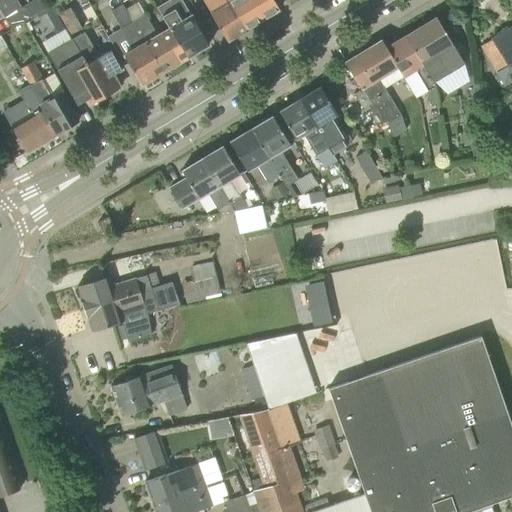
[(11,29),(44,9),(38,0),(34,0),(21,8),(16,0),(0,0),(0,16),(3,15),(11,29)]
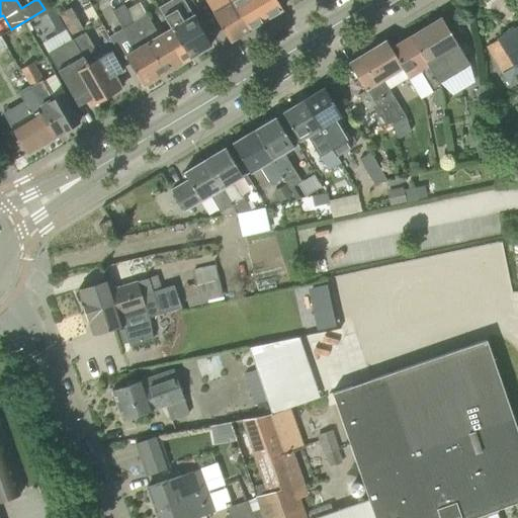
[(211,45),(184,0),(177,0),(161,10),(172,27),(171,27),(188,59),(211,45)]
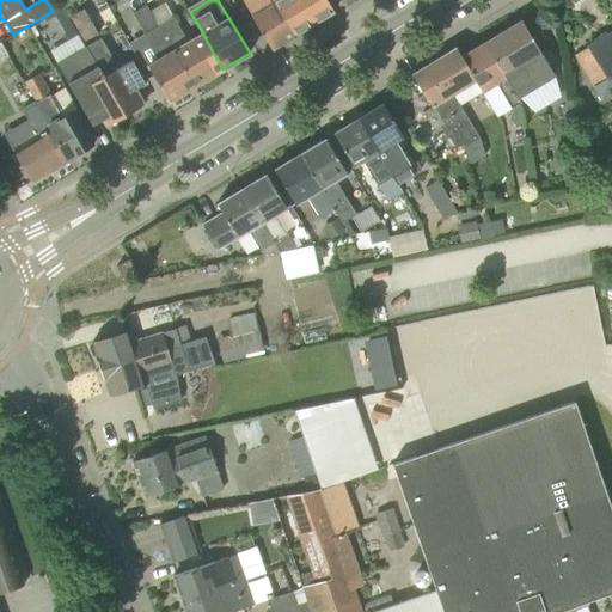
[(252,17),(271,49),(294,36),(271,0),(245,0),(244,1),(254,17),(252,17)]
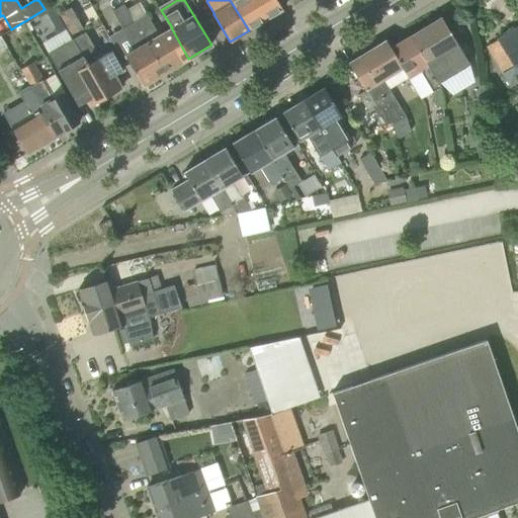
[(230,0),(249,30),(282,10),(276,0),(230,0)]
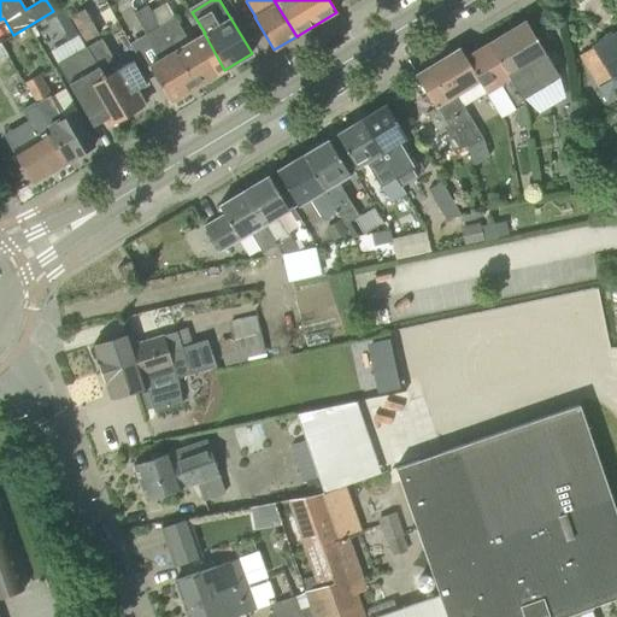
[(60,24),(70,18),(63,6),(53,12),(60,24)]
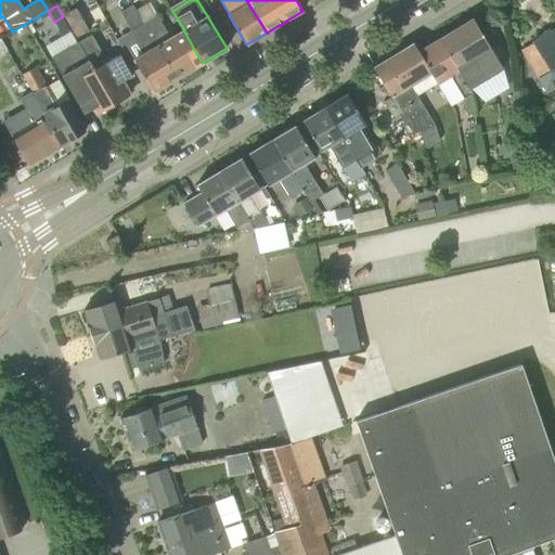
[(134,59),(153,91),(176,78),(143,23),(132,5),(120,12),(144,52),(134,59)]
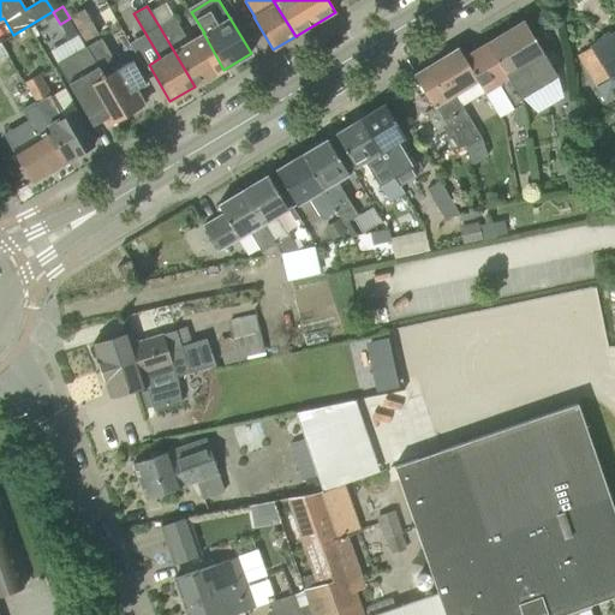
[(70,18),(84,43),(99,34),(84,10),(70,18)]
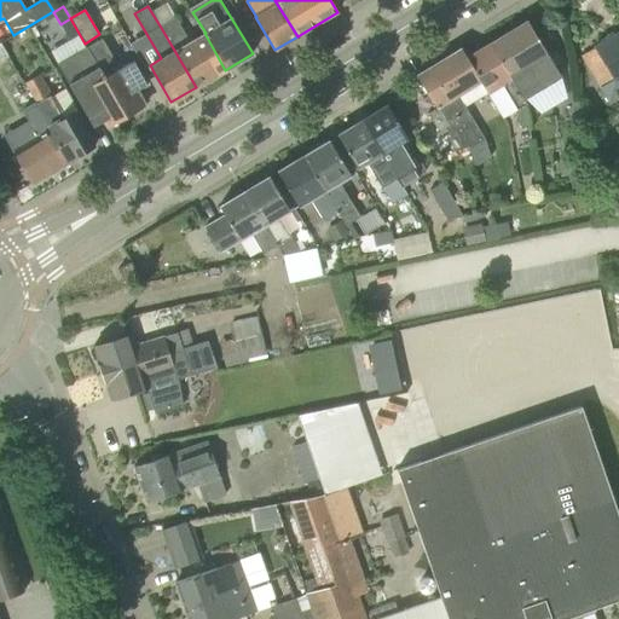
[(196,87),(225,70),(204,33),(191,41),(175,16),(160,25),(196,87)]
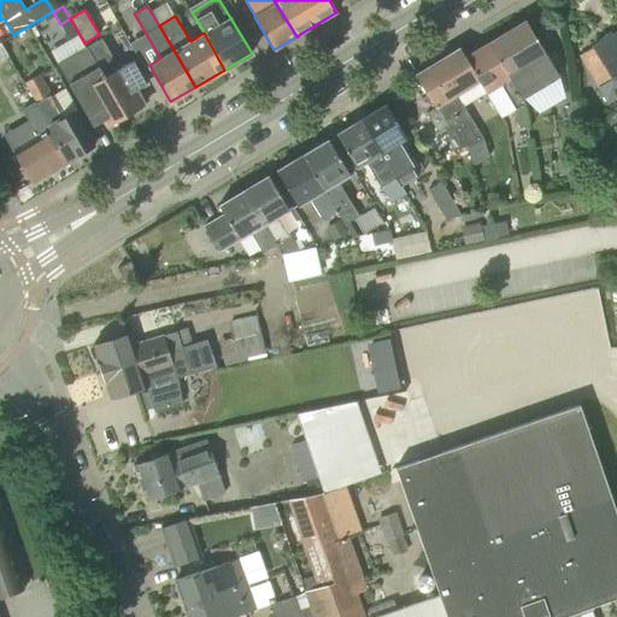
[(547,56),(526,21),(488,42),(523,98),(559,76),(547,56)]
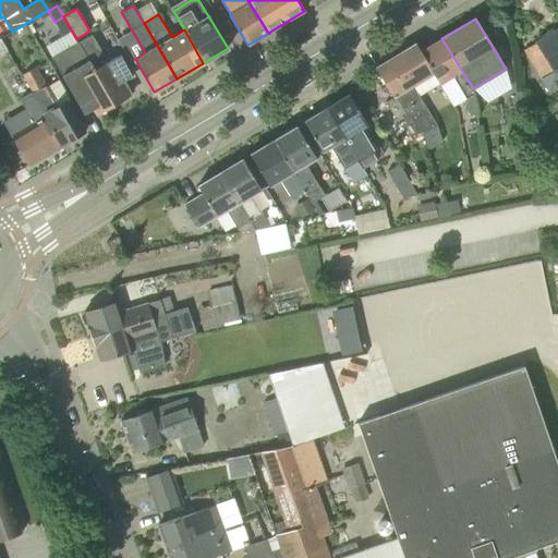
[(557,28),(537,43),(523,51),(548,91),(557,85),(557,28)]
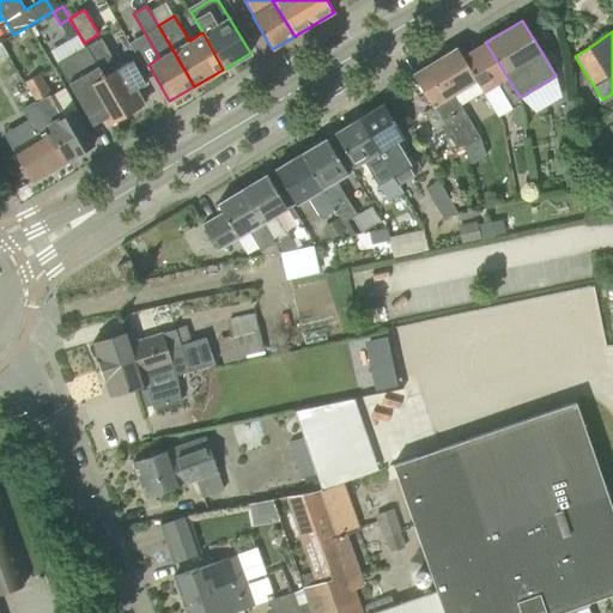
[(135,90),(146,84),(132,60),(117,68),(101,38),(86,47),(126,115),(144,104),(135,90)]
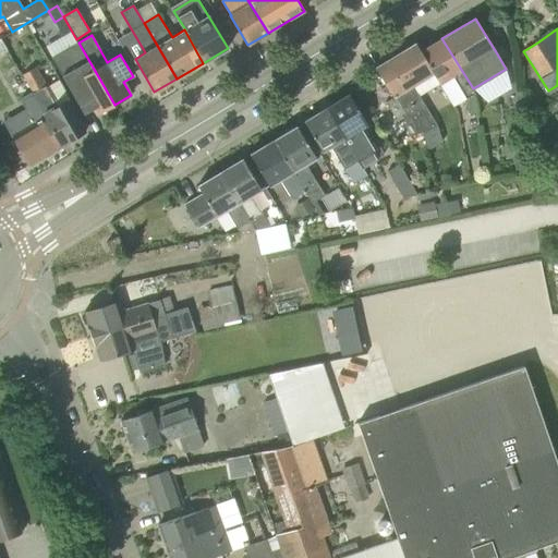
[(476,114),(474,94),(475,93),(473,88),(441,38),(421,51),(434,73),(440,83),(455,106),(462,100),(472,118),(476,114)]
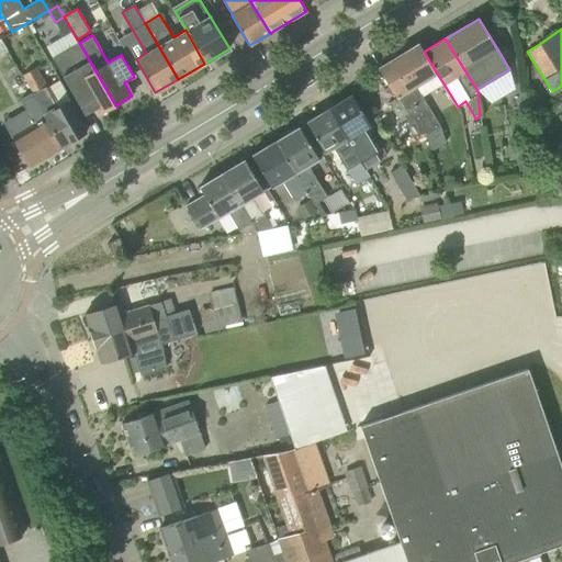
[(65,51),(69,57),(57,63),(70,85),(68,86),(80,108),(90,101),(98,115),(115,105),(79,43),(65,51)]
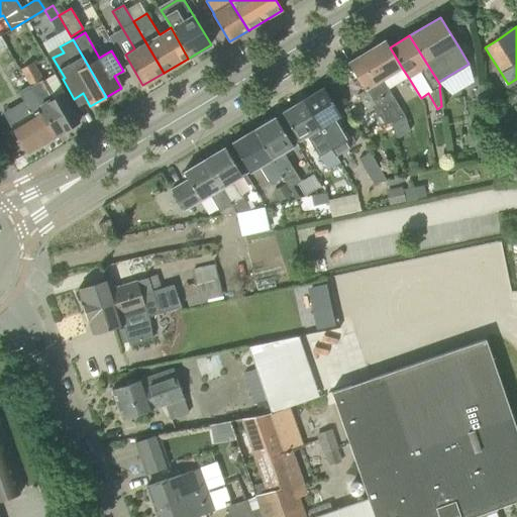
[(383,79),(402,68),(390,47),(386,40),(368,50),(377,66),(368,72),(375,84),(384,100),(385,103),(391,123),(397,139),(410,132),(410,131),(405,116),(383,79)]
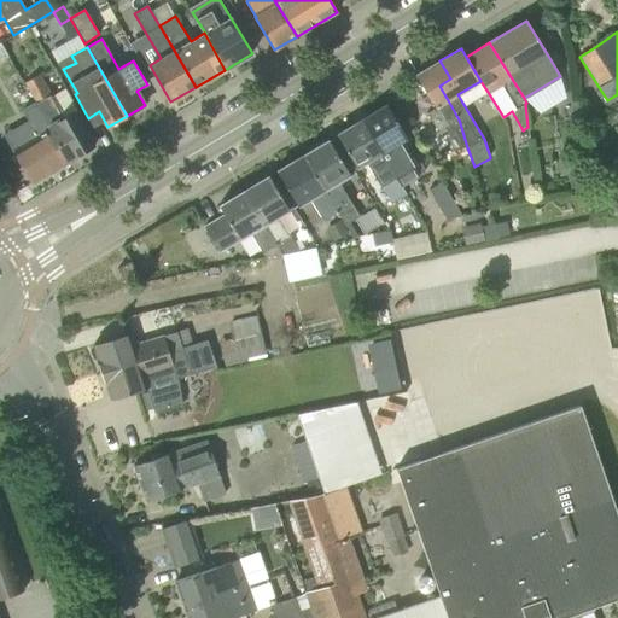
[(0,66),(10,62),(4,50),(0,51),(0,66)]
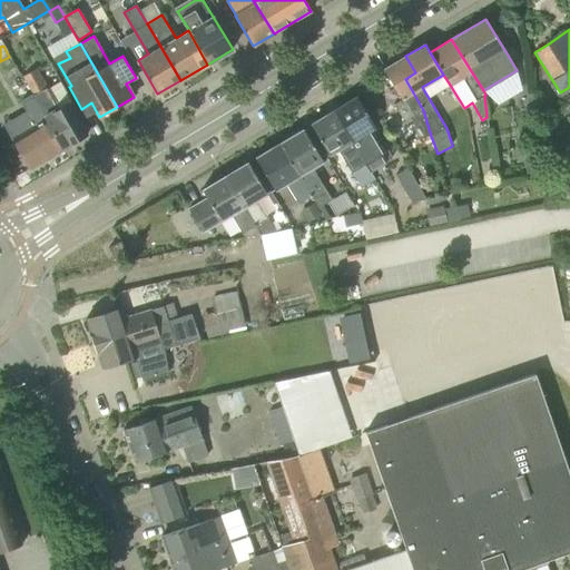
[(405,56),(384,69),(404,102),(406,101),(413,112),(413,114),(415,116),(411,117),(418,139),(431,136),(424,114),(423,110),(413,92),(405,79),(415,72),(405,56)]
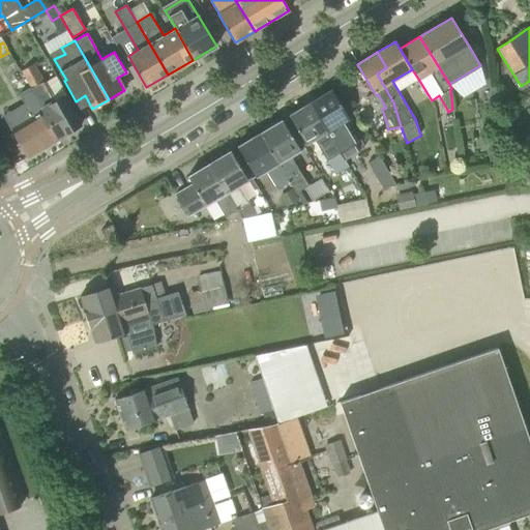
[(43,83),(33,65),(22,70),(23,75),(22,75),(58,139),(81,126),(62,95),(66,92),(56,76),(43,83)]
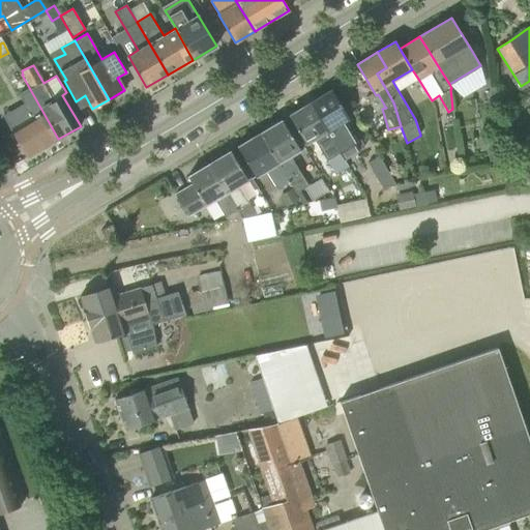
[(12,80),(19,93),(28,109),(6,121),(27,157),(58,139),(22,75),(12,80)]
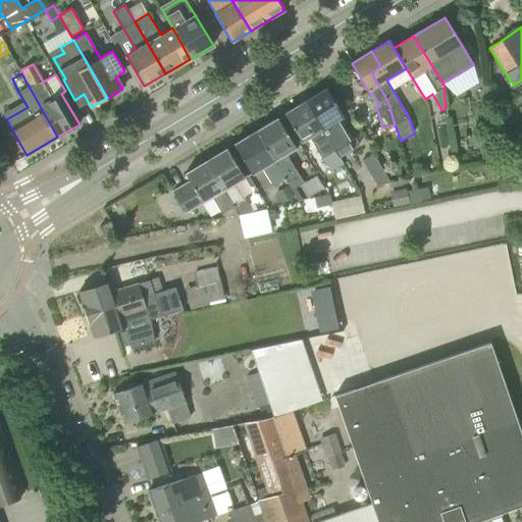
[(344,116),(327,89),(306,101),(340,157),(340,156),(351,149),(334,121),(344,116)]
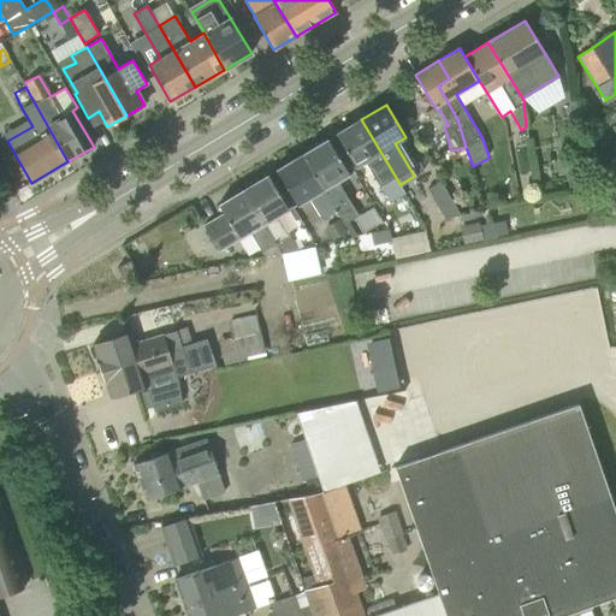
[(365,161),(380,185),(391,203),(407,194),(401,184),(401,185),(361,119),(336,135),(356,167),(365,161)]
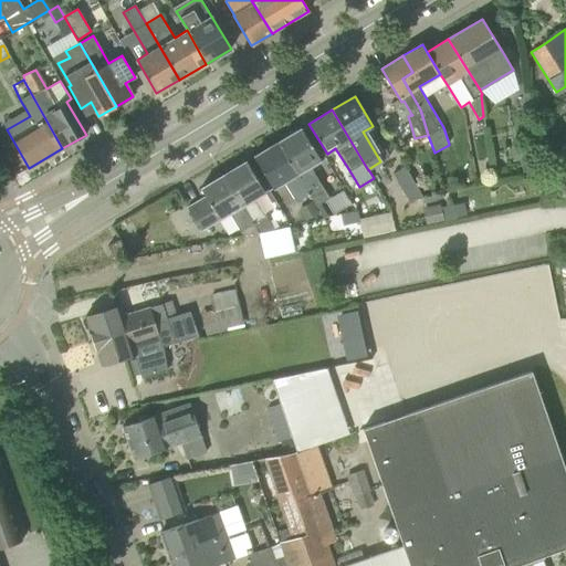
[(308,194),(310,194),(316,206),(328,199),(310,166),(321,159),(302,128),(278,143),(308,194)]
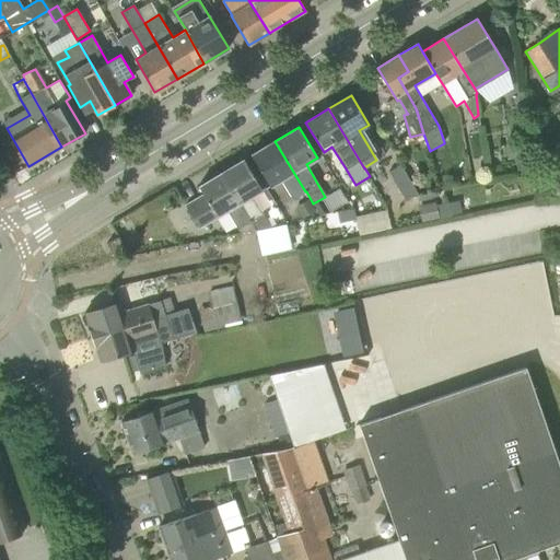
[(275,141),(252,154),(270,186),(281,179),(293,199),(305,191),(275,141)]
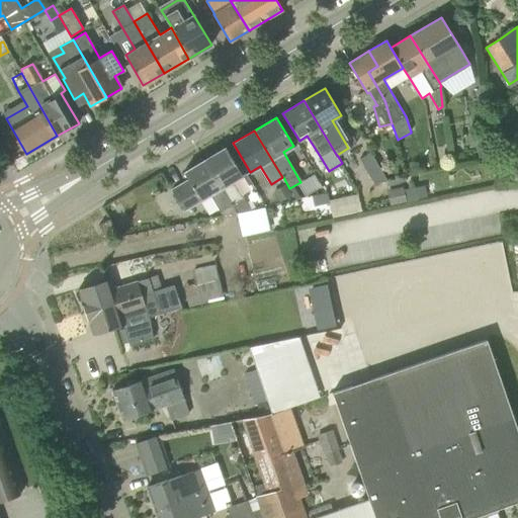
[(243,175),(226,148),(204,160),(237,213),(250,210),(233,181),(243,175)]
